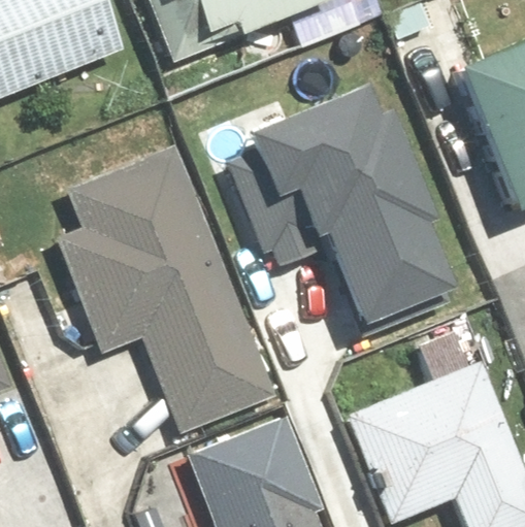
[(0,0),(0,99),(125,48),(104,0),(0,0)]
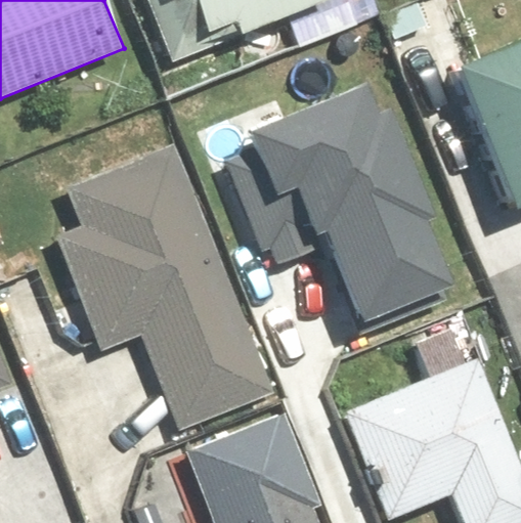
[(147,0),(172,61),(326,0),(147,0)]
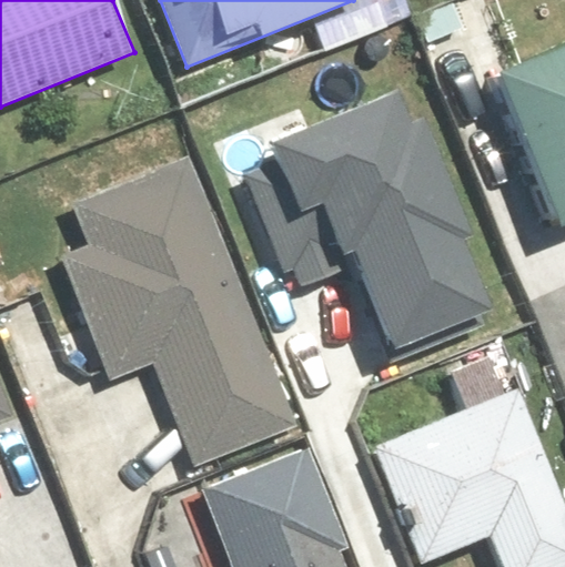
[(564,40),(495,68),(556,225),(564,222),(564,40)]
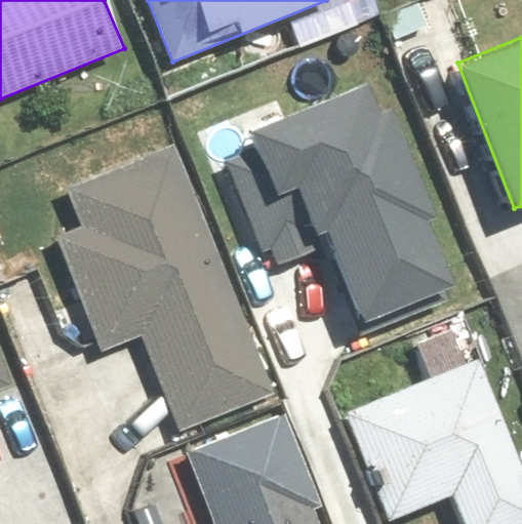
[(473,286),(386,75),(243,132),(248,145),(228,153),(268,248),(276,245),(282,262),(342,237),(378,325),(473,286)]
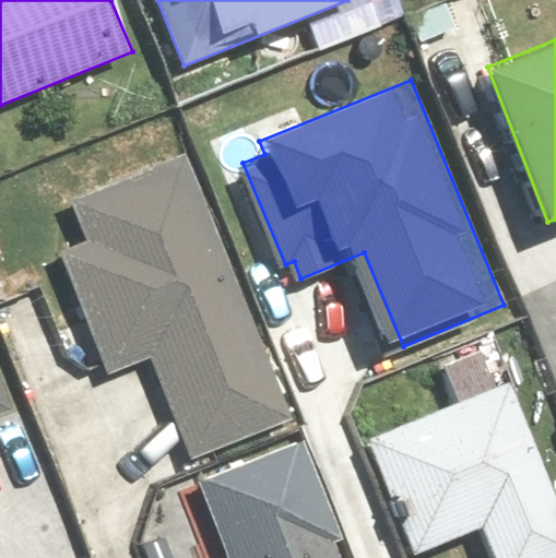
[(86,241),(61,251),(110,376),(154,358),(191,456),(292,417),(216,223),(191,233),(163,162),(70,198),(86,241)]
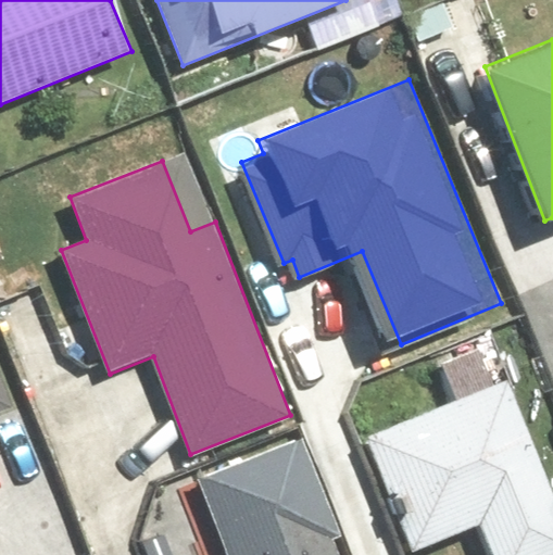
[(454,399),(366,433),(413,552),(479,526),(490,554),(551,554),(552,554),(552,495),(493,343),(440,364),(454,399)]
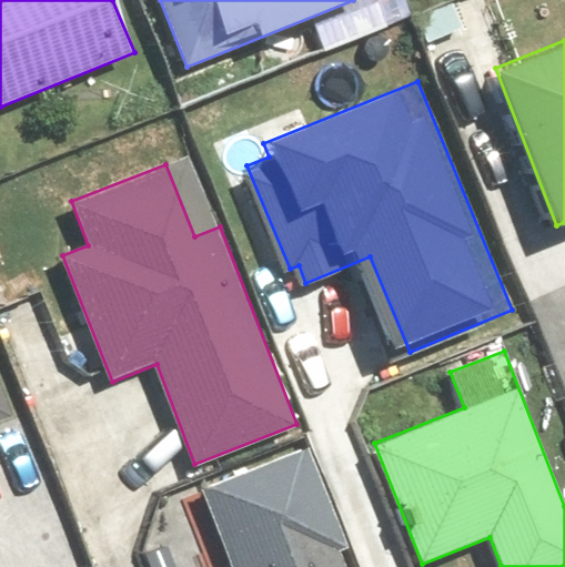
[(0,422),(14,417),(0,378),(0,422)]
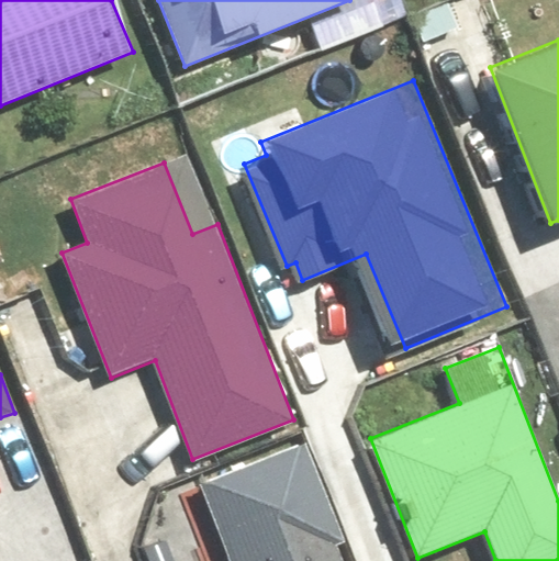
[(342,560),(336,545),(345,541),(308,442),(204,482),(234,560),(342,560)]
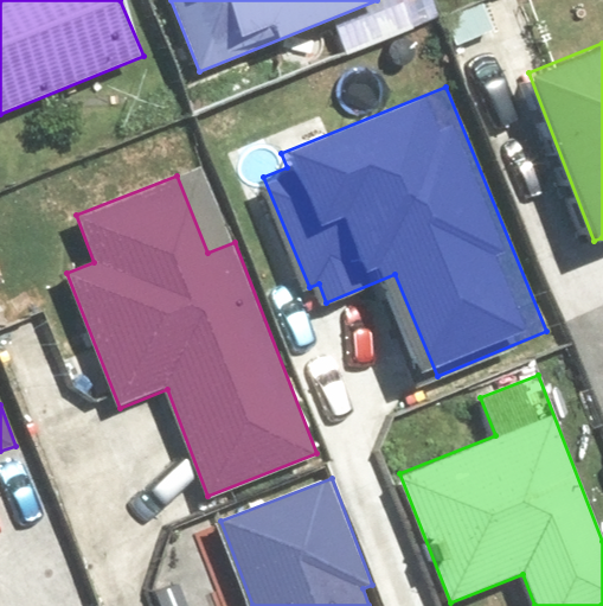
All buildings are outlined.
